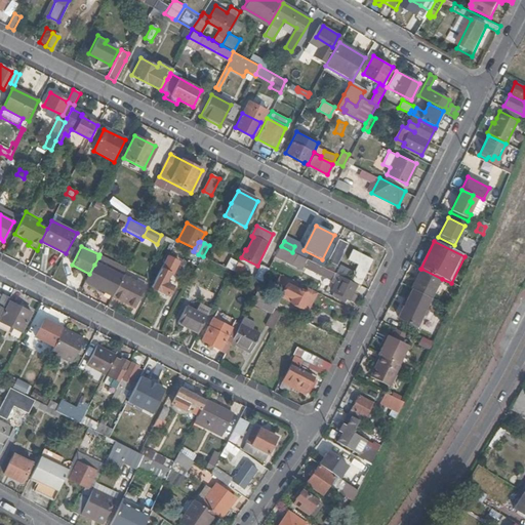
[(346,250),(339,247),(331,264),(337,267),(346,250)]
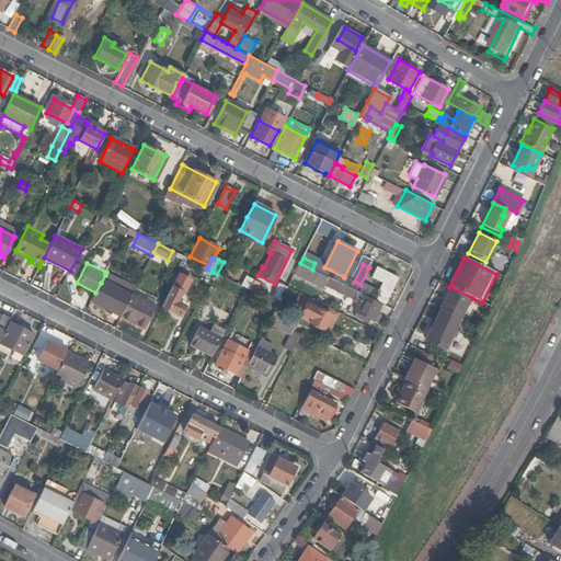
[(371,275),(385,282),(375,300),(386,306),(399,278),(389,273),(389,272),(376,265),(371,275)]
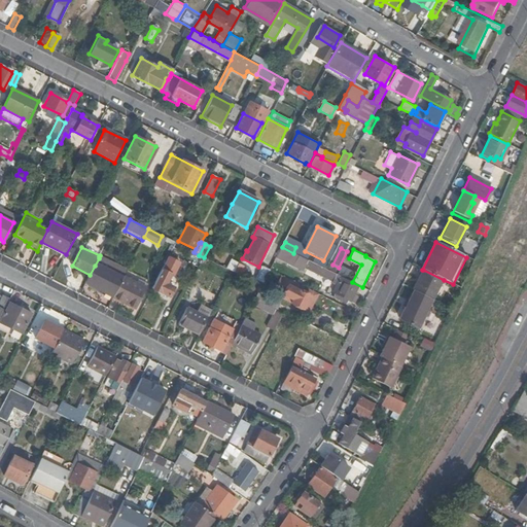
[(99,258),(95,266),(121,280),(123,278),(126,272),(99,258)]
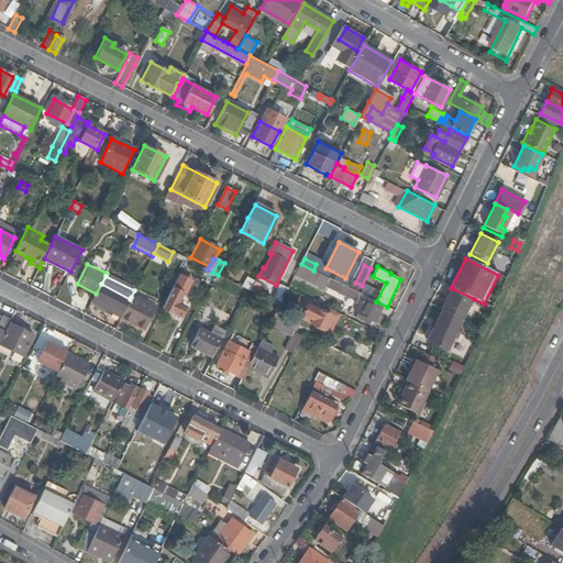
[(250,291),(255,283),(247,278),(242,287),(250,291)]
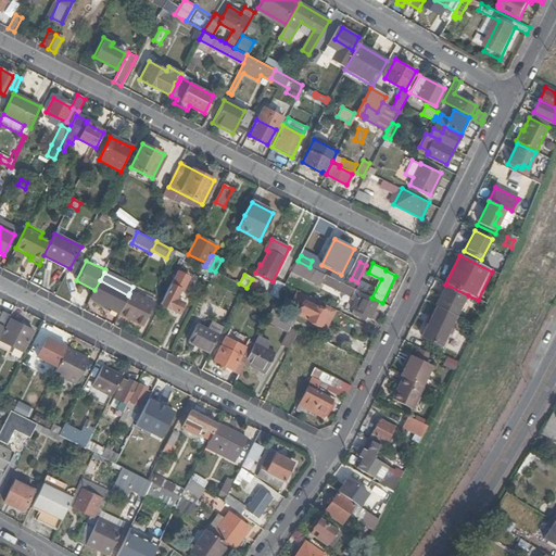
[(355,290),(326,275),(321,283),(351,298),(354,291),(355,290)]
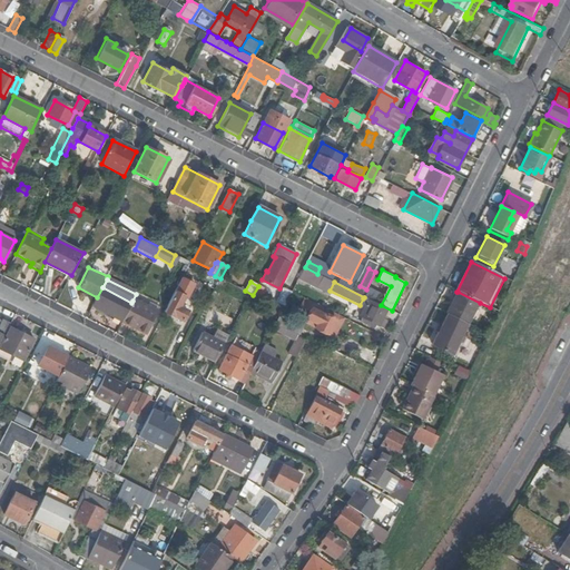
[(184,285),(179,283),(165,311),(164,313),(182,322),(187,312),(179,307),(185,297),(179,295),(184,285)]
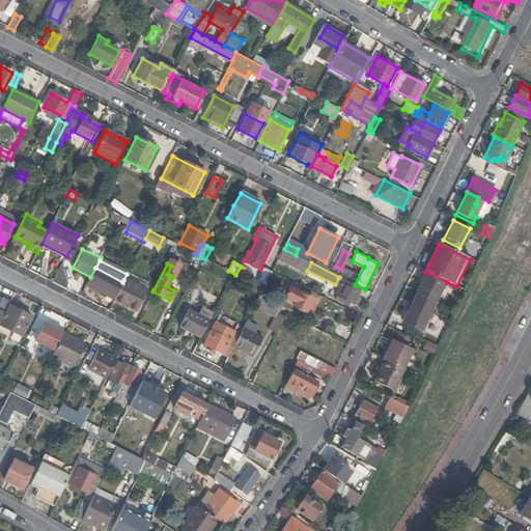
[(247,270),(241,267),(235,275),(243,279),(247,270)]
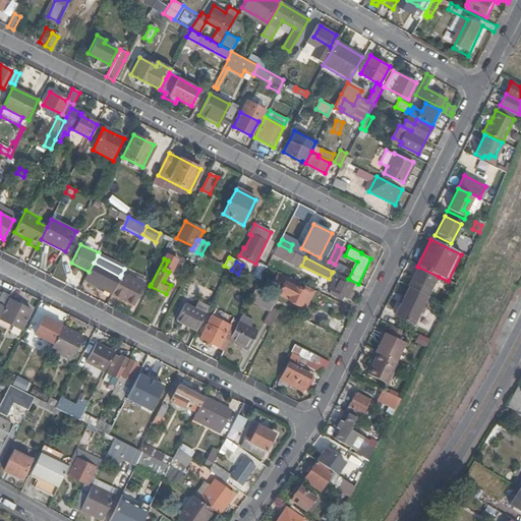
[(334,270),(346,276),(350,268),(338,262),(334,270)]
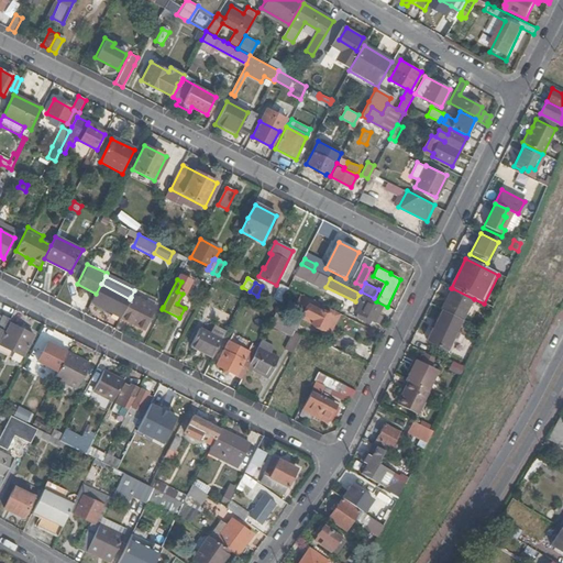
[(130,299),(101,284),(96,294),(91,302),(120,318),(130,299)]
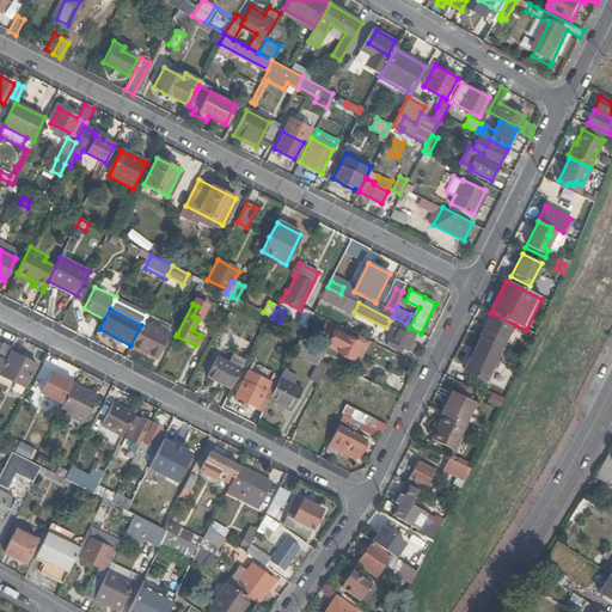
[(491,313),(479,337),(481,338),(503,349),(515,325),(491,313)]
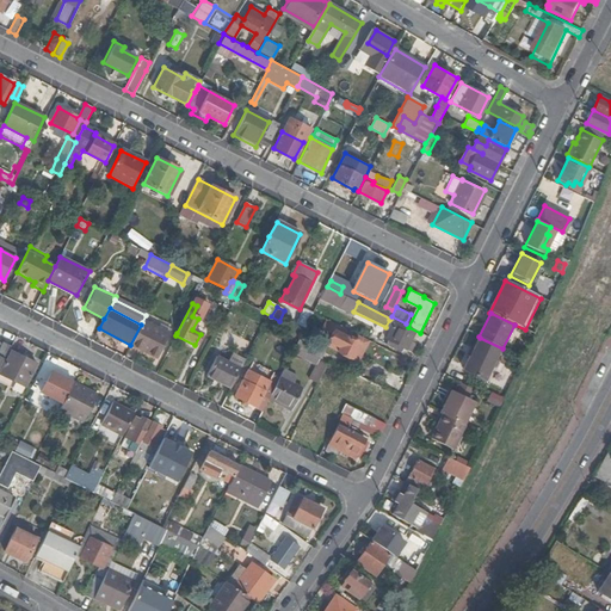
[(351,333),(326,321),(322,328),(333,334),(328,343),(331,344),(328,347),(338,352),(351,359),(356,352),(358,352),(360,352),(363,347),(362,345),(349,338),(351,333)]
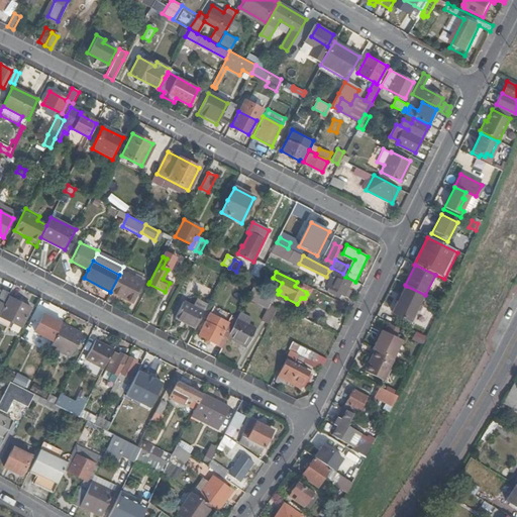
[(120,273),(119,275),(110,292),(132,303),(142,284),(120,273)]
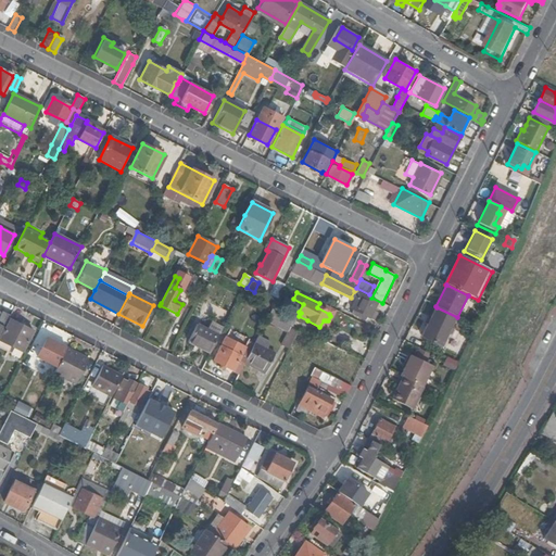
[(377,303),(359,293),(355,301),(351,310),(353,311),(352,314),(365,321),(367,318),(370,318),(377,303)]
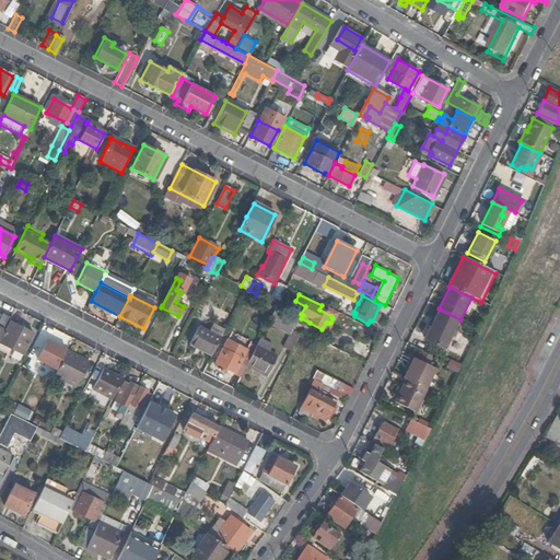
[(440,310),(434,322),(455,331),(461,319),(440,310)]
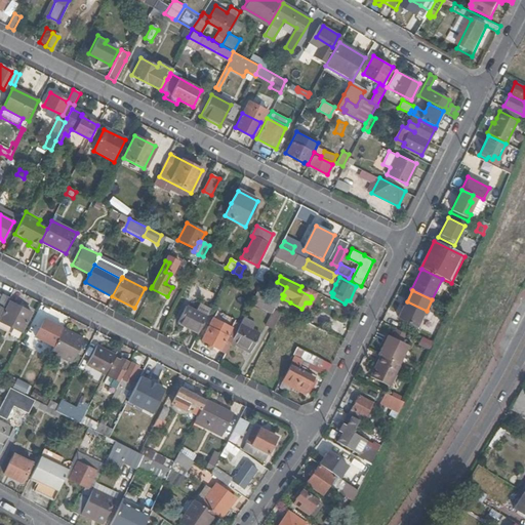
[(278,305),(256,293),(253,299),(274,310),(275,310),(278,305)]
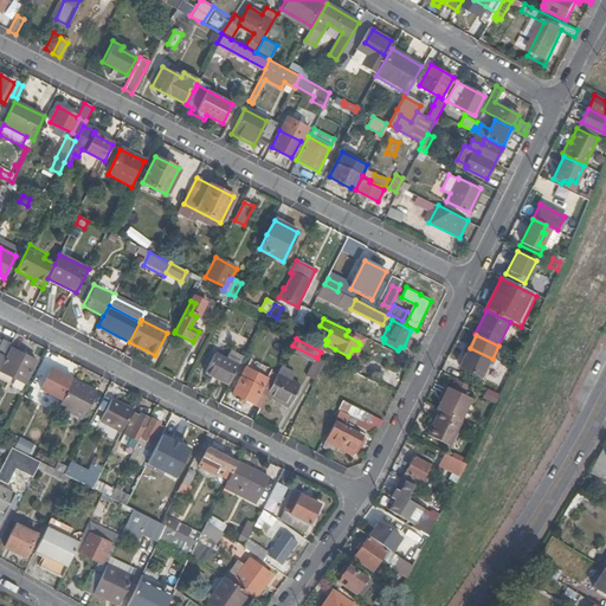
[(0,366),(11,345),(4,341),(0,348),(0,366)]
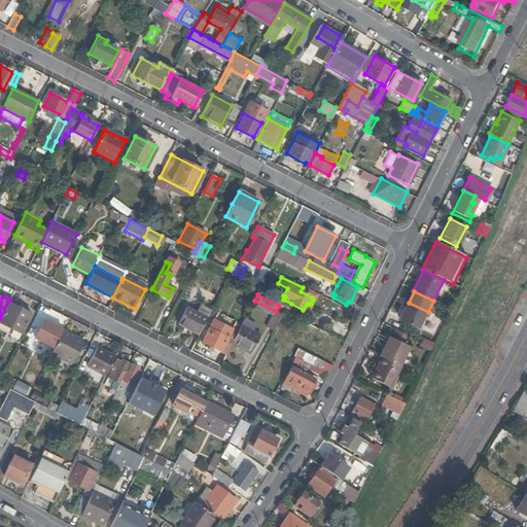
[(344,320),(349,310),(331,302),(326,312),(344,320)]
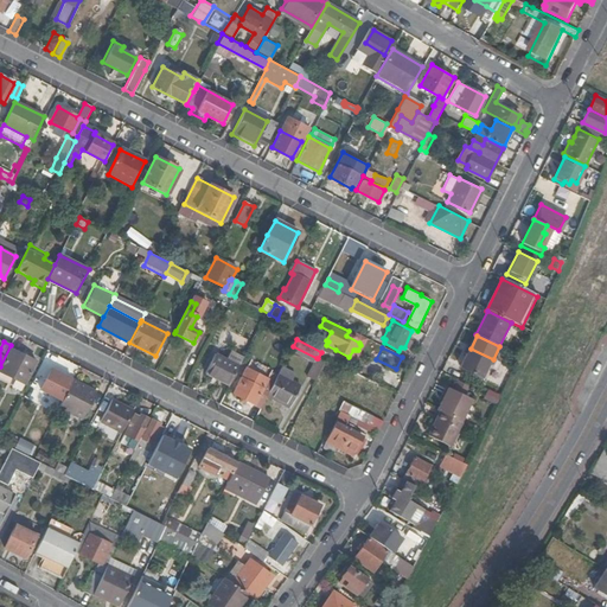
[(37,362),(12,349),(6,360),(31,374),(37,362)]
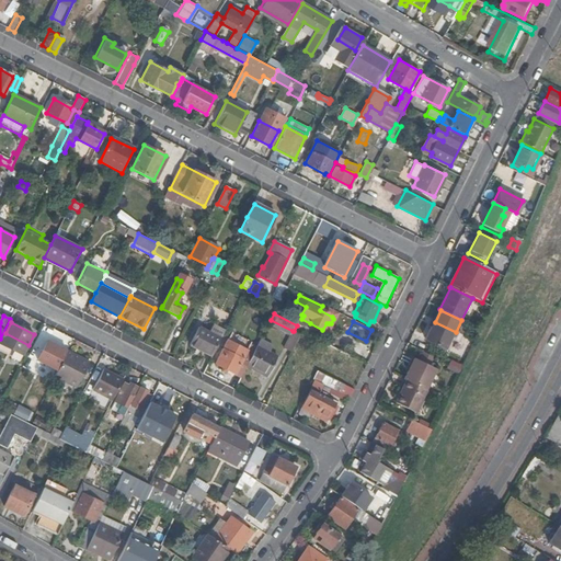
[(456,332),(435,322),(425,340),(446,350),(451,338),(460,342),(464,336),(456,332)]
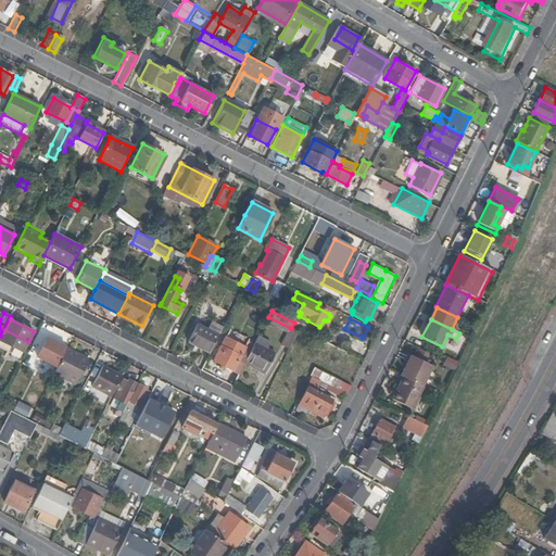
[(219,336),(223,329),(211,324),(207,330),(219,336)]
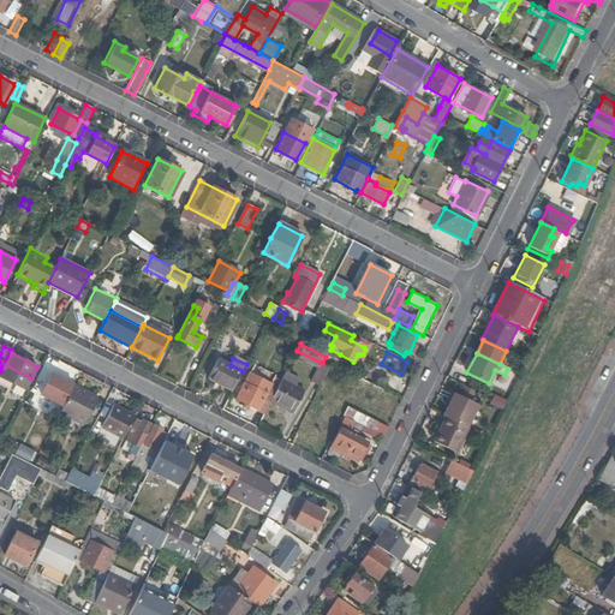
[(232,390),(243,371),(230,365),(219,359),(208,378),(232,390)]
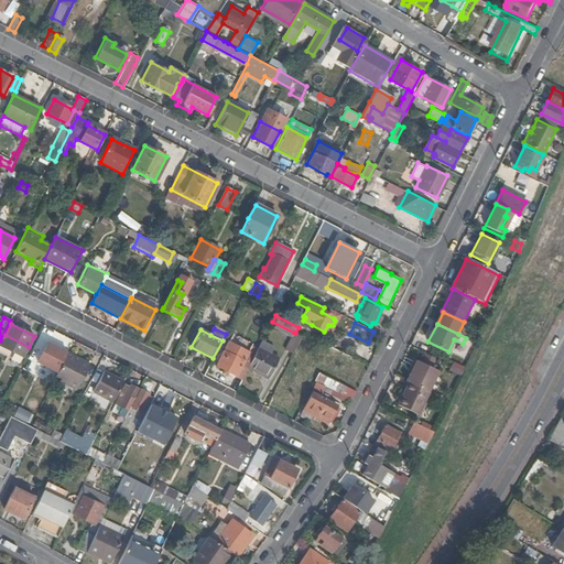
[(300,343),(303,336),(295,333),(294,333),(285,351),(293,355),(300,343)]
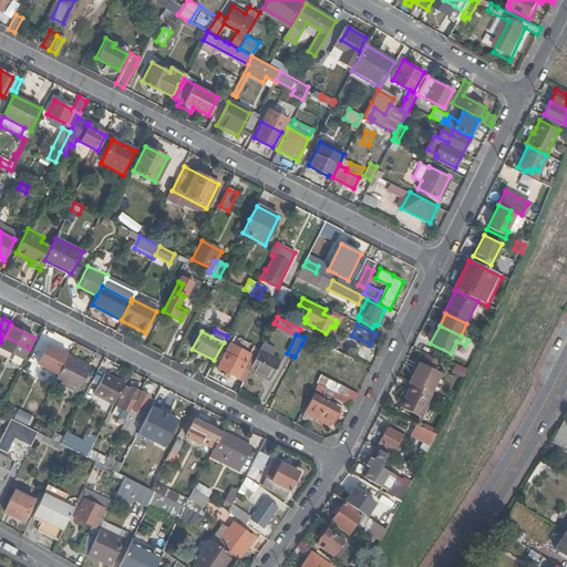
[(320,346),(305,338),(301,344),(317,352),(320,346)]
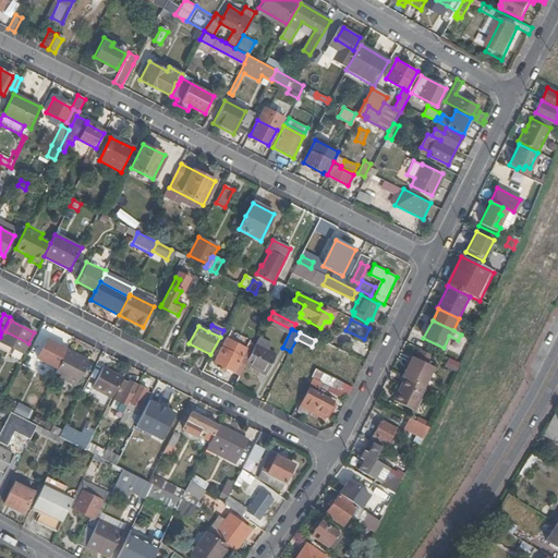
[(215,363),(234,373),(241,359),(246,349),(227,339),(215,363)]
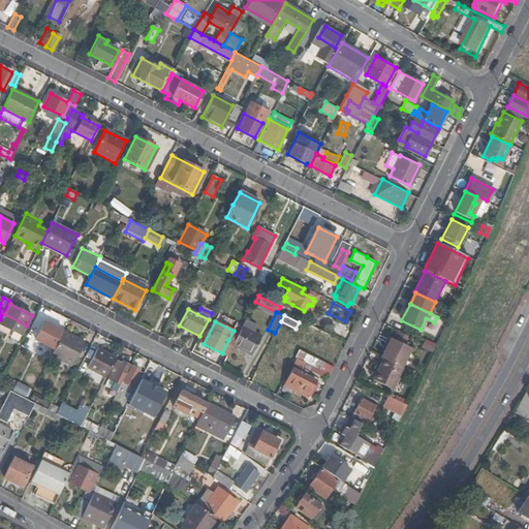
[(55,350),(64,332),(45,322),(35,341),(55,350)]
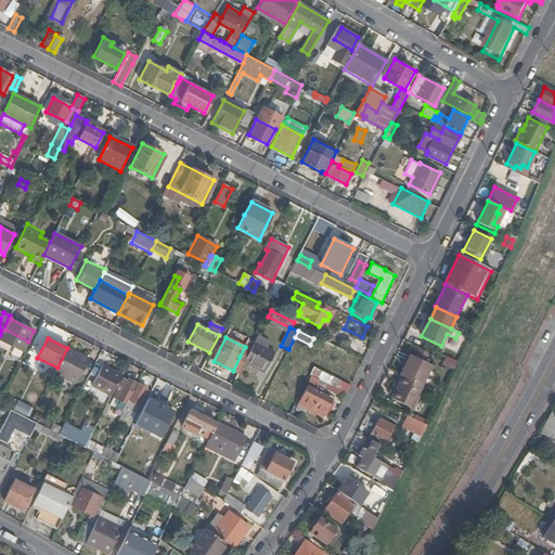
[(274,353),(254,344),(245,360),(245,362),(265,372),(274,353)]
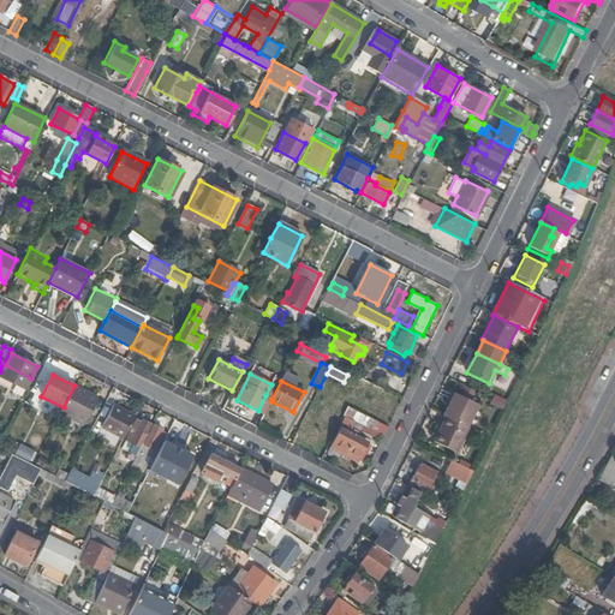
[(369,418),(382,392),(359,381),(347,407),(348,407),(369,418)]
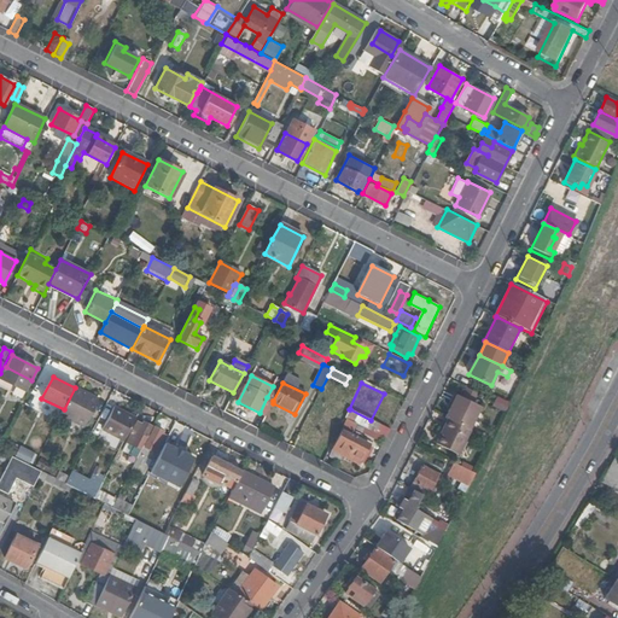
[(99,400),(75,388),(64,409),(60,415),(85,427),(99,400)]
